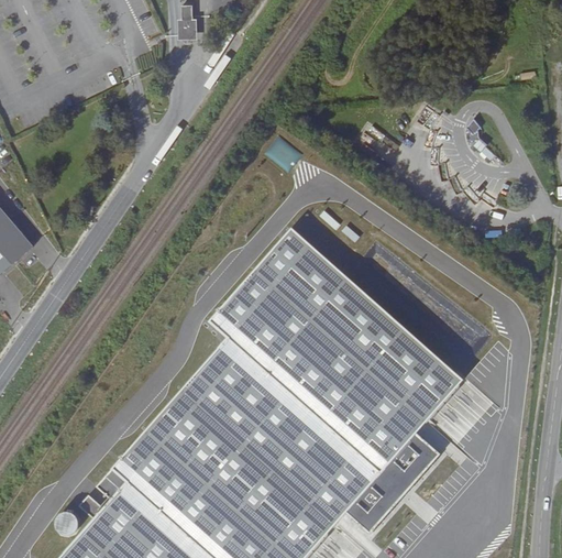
[(180,11),(180,40),(193,39),(193,25),(193,12),(180,11)]
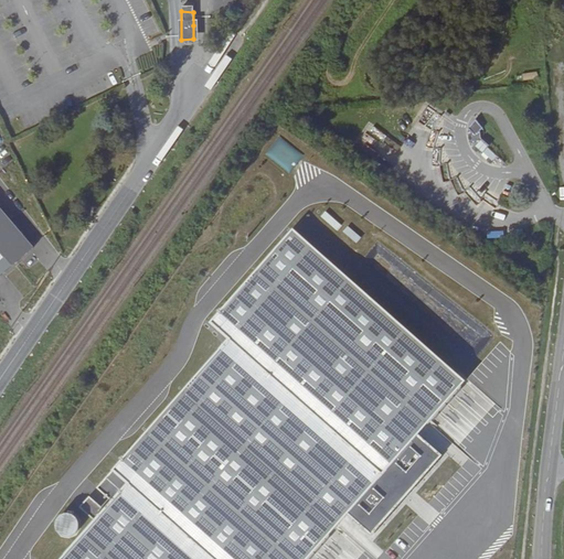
[(471,154),(478,151),(480,151),(480,150),(477,141),(478,137),(469,129),(467,133),(464,140),(468,144),(471,154)]
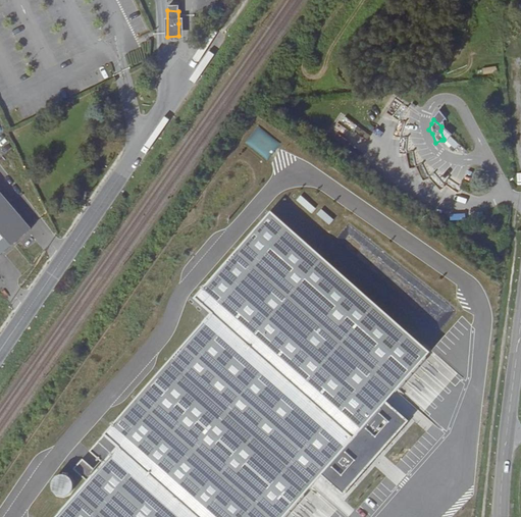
[(264,164),(276,151),(256,132),(244,145),(264,164)]
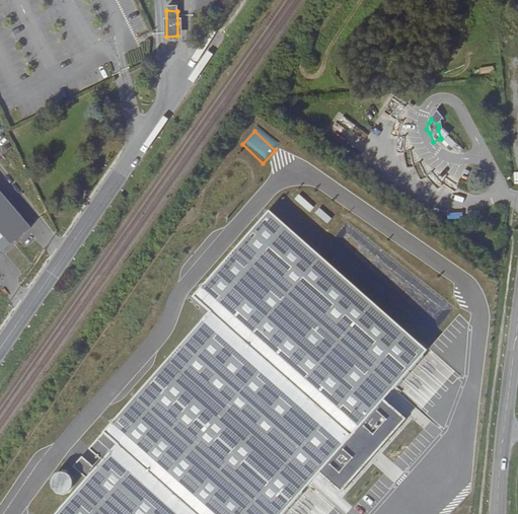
[(448,143),(449,143),(441,138),(441,139),(439,139),(435,146),(443,151),(448,144),(448,143)]
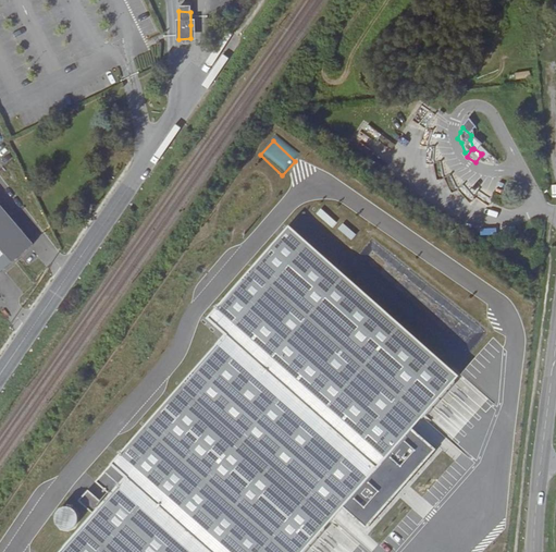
[(0,274),(33,246),(0,208),(0,274)]
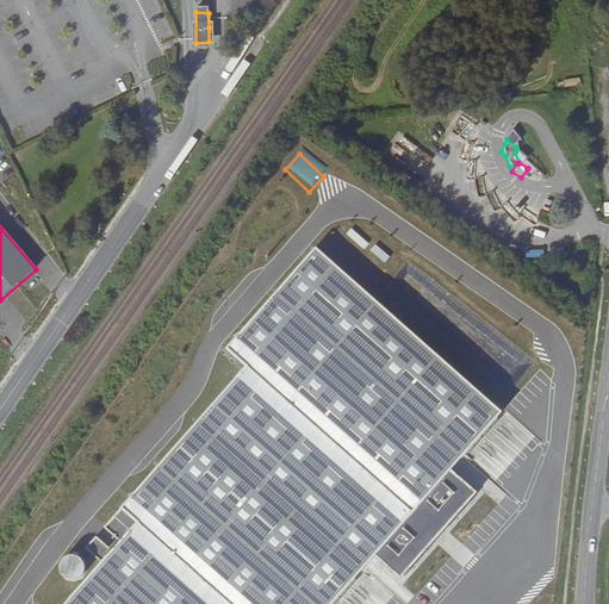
[(448,471),(503,409),(314,246),(225,347),(246,363),(105,529),(116,537),(60,603),(330,603),(372,555),(403,580),(476,497),(448,471)]
